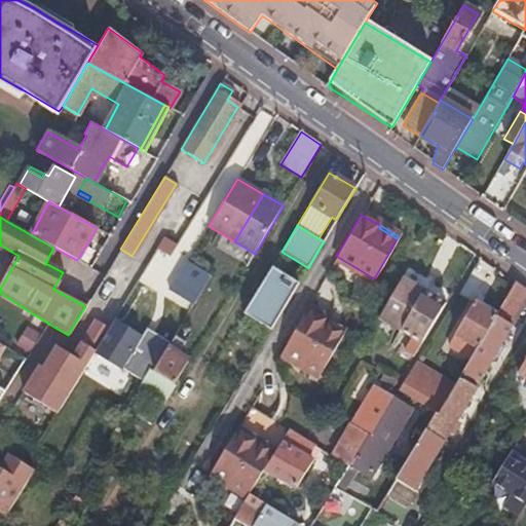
[(156,252),(168,259),(176,248),(163,239),(156,252)]
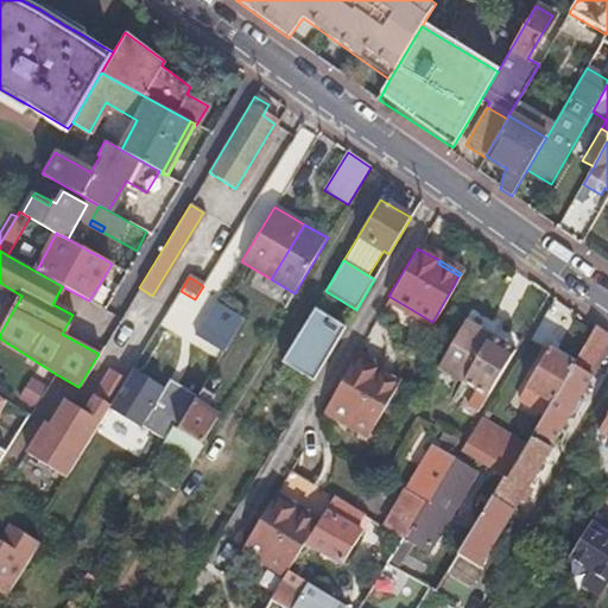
[(211,324),(232,333),(240,314),(219,305),(211,324)]
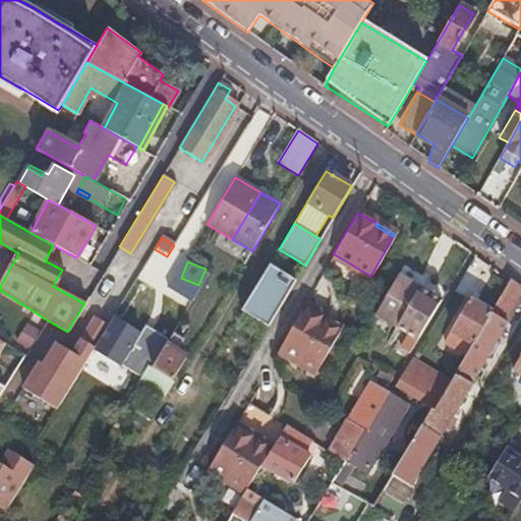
[(296,280),(270,265),(242,310),(269,327),(296,280)]
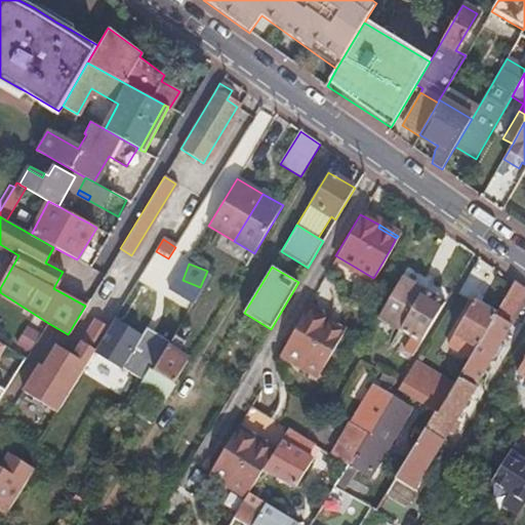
[(412,356),(444,304),(401,279),(378,319),(401,331),(412,337),(404,352),(412,356)]
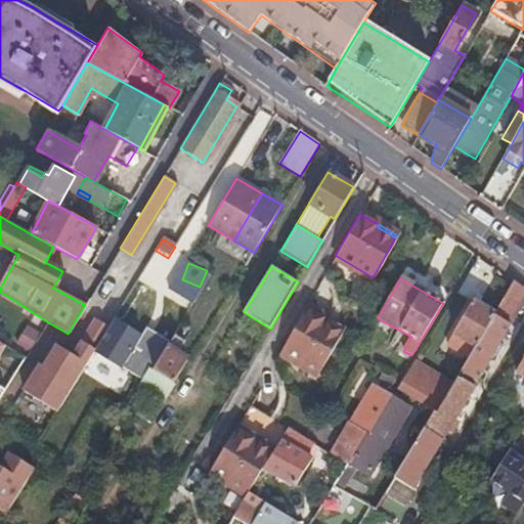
[(512,321),(523,300),(523,290),(513,282),(493,316),(469,357),(460,373),(478,383),(493,356),(499,345),(510,326),(512,321)]
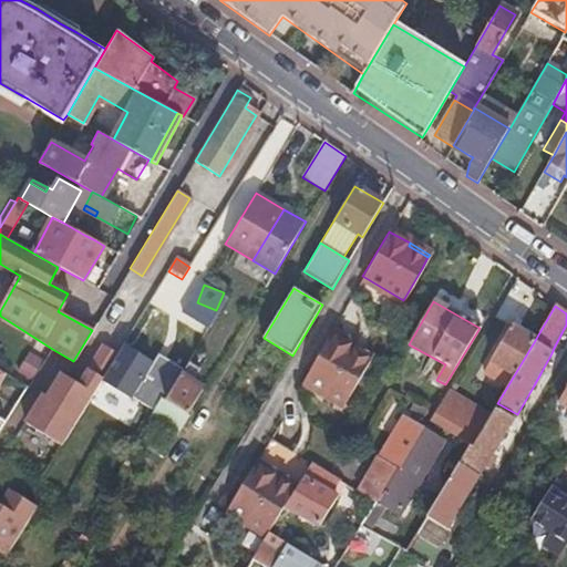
[(507,387),(534,342),(509,328),(483,373),(507,387)]
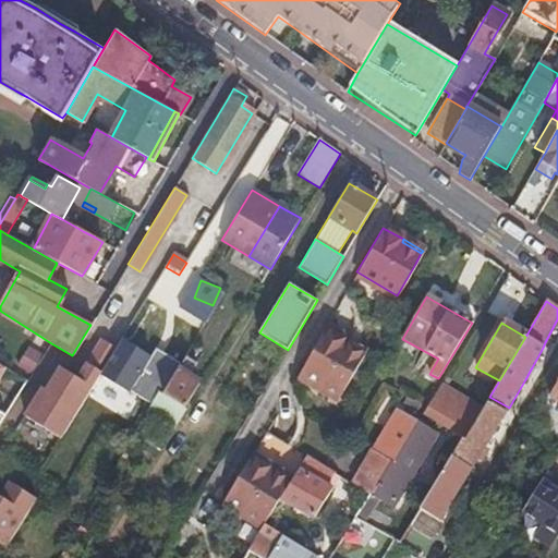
[(298,373),(339,398),(346,387),(364,354),(344,343),(347,341),(324,328),(298,373)]
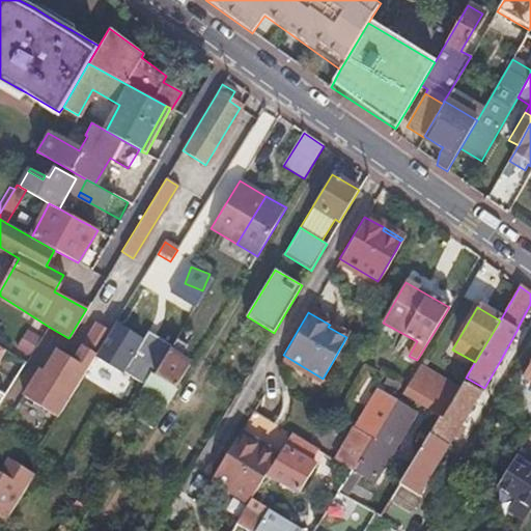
[(110,334),(94,359),(122,375),(123,373),(144,386),(151,373),(156,376),(173,347),(155,337),(149,345),(115,325),(110,334)]
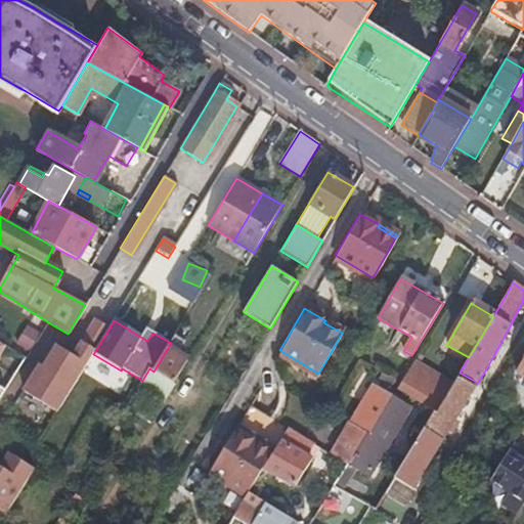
[(323,322),(342,333),(343,331),(325,320),(323,322)]
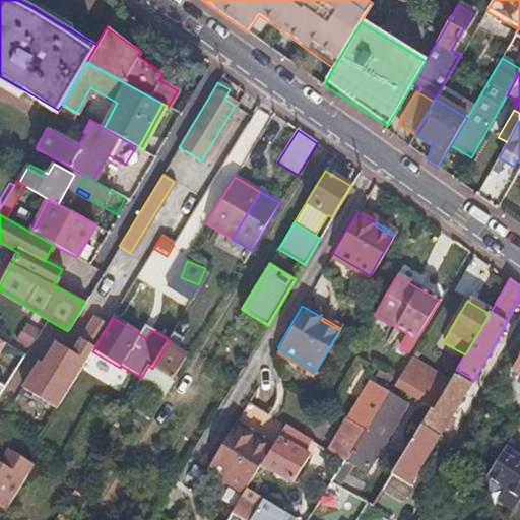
[(92,351),(108,327),(94,319),(72,355),(56,346),(43,368),(39,366),(22,391),(56,411),(92,351)]
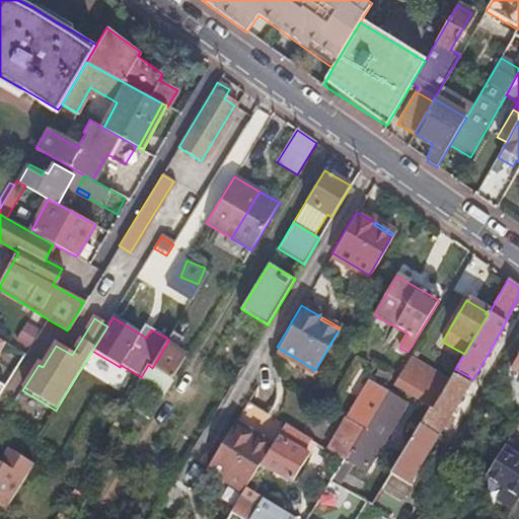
[(152,368),(171,380),(186,358),(175,352),(183,339),(173,332),(169,340),(152,368)]
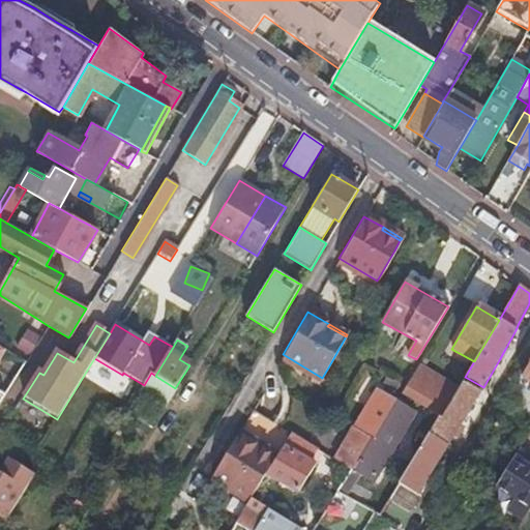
[(509,352),(505,349),(499,360),(503,362),(509,352)]
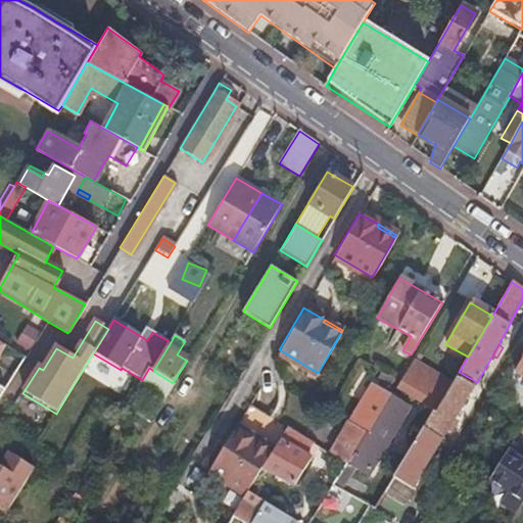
[(88,373),(110,385),(117,372),(95,360),(88,373)]
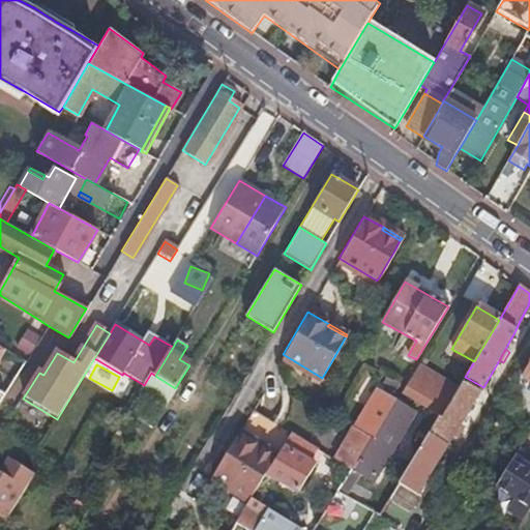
[(437,379),(417,366),(401,394),(421,406),(437,379)]
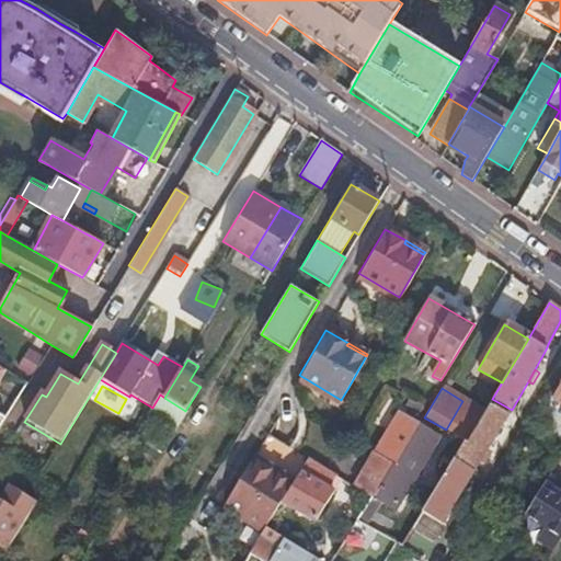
[(152,408),(149,413),(175,428),(185,411),(164,398),(160,395),(152,408)]
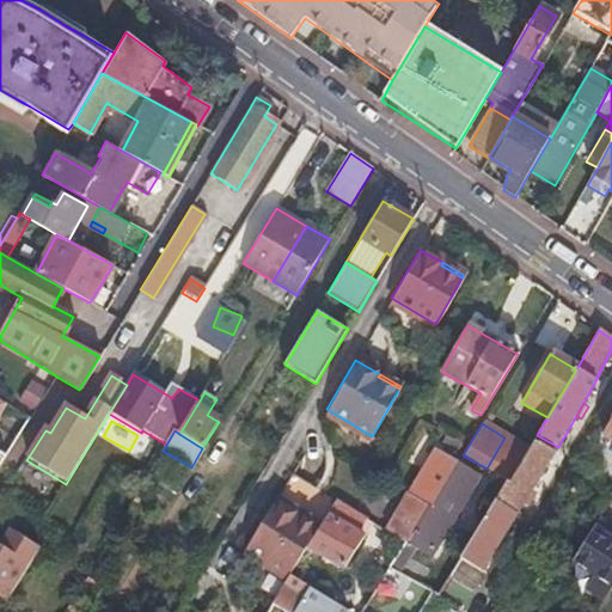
[(457,452),(461,444),(446,434),(441,442),(457,452)]
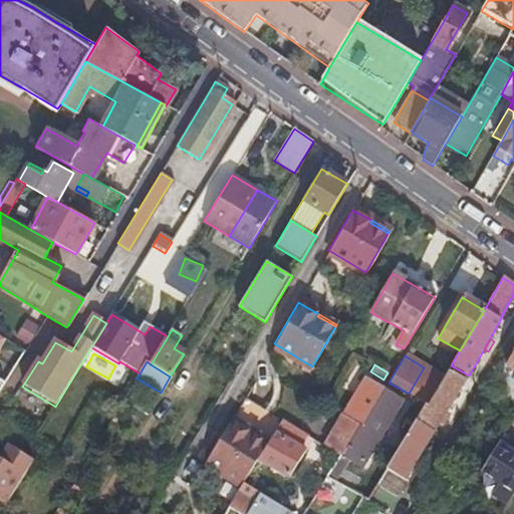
[(466,380),(469,375),(451,365),(449,370),(466,380)]
